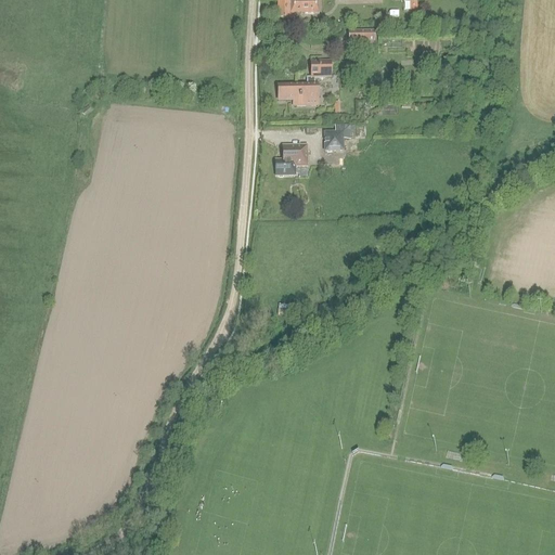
[(301,14),(319,13),(318,0),(300,0),(301,0),(293,1),(293,0),(276,0),(278,18),(294,18),(294,12),(301,12),(301,14)]
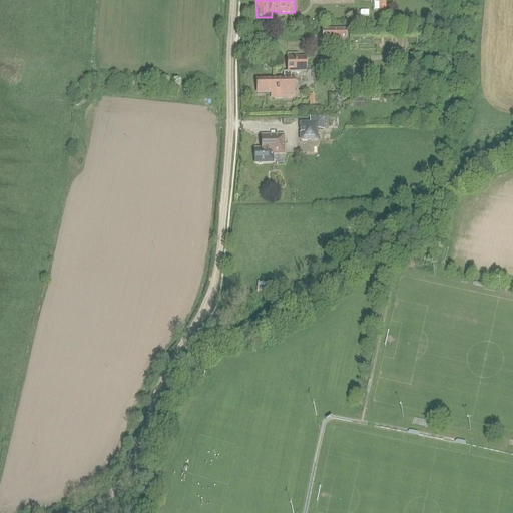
[(322,29),(322,42),(346,41),(346,29),(322,29)]
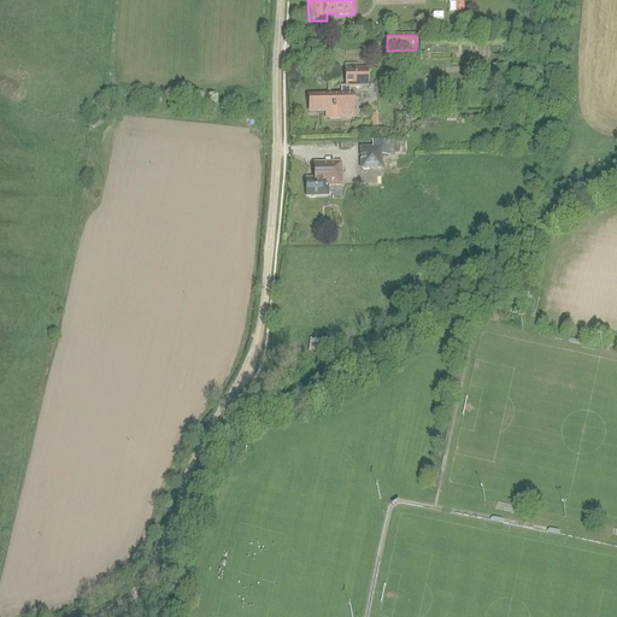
[(325,112),(325,118),(353,117),(352,95),(350,95),(350,87),(368,87),(366,70),(345,70),(346,87),(340,87),(340,95),(309,97),(309,113),(325,112)]
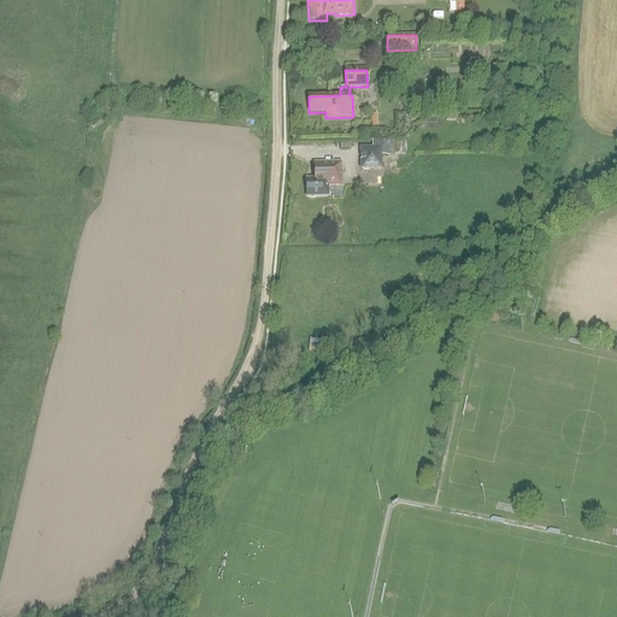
[(541,97),(517,98),(517,106),(541,105),(541,97)]
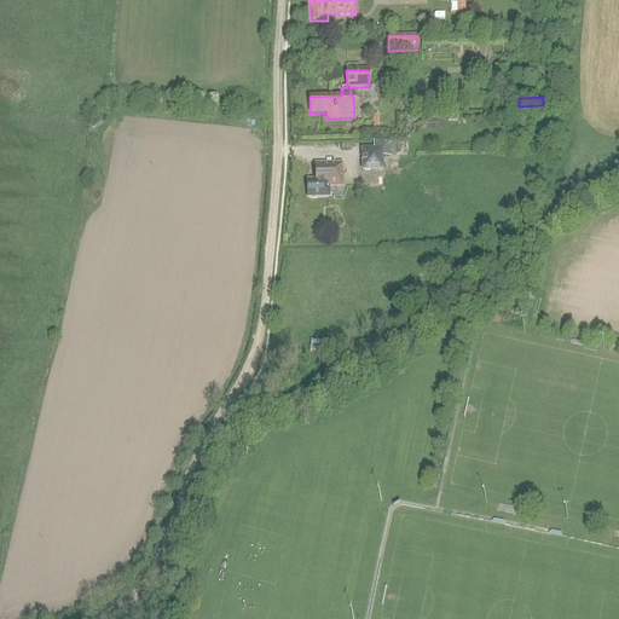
[(389,142),(374,142),(374,149),(362,150),(362,169),(382,169),(382,156),(389,156),(389,142)]
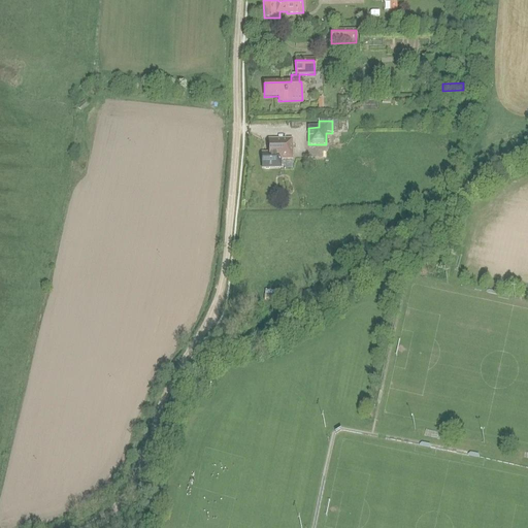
[(292,159),(291,140),(268,140),(269,154),(262,154),(262,168),(264,168),(265,169),(269,169),(269,168),(281,168),(281,159),(292,159)]
